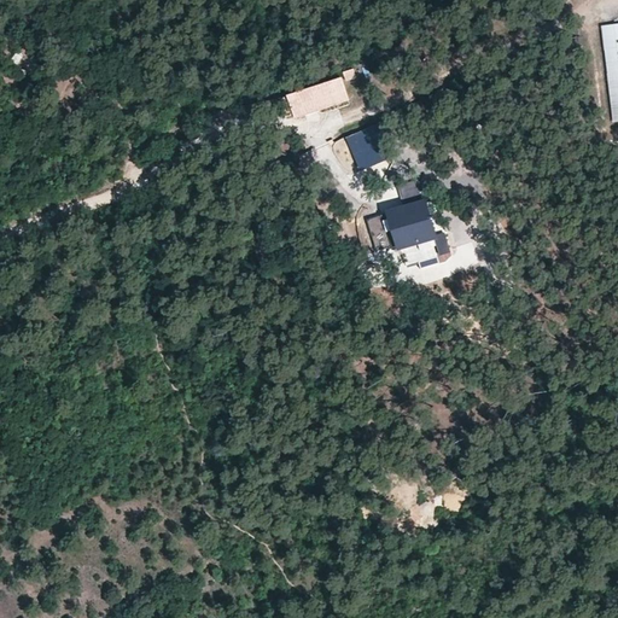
[(617,23),(601,25),(613,120),(617,118),(617,23)]
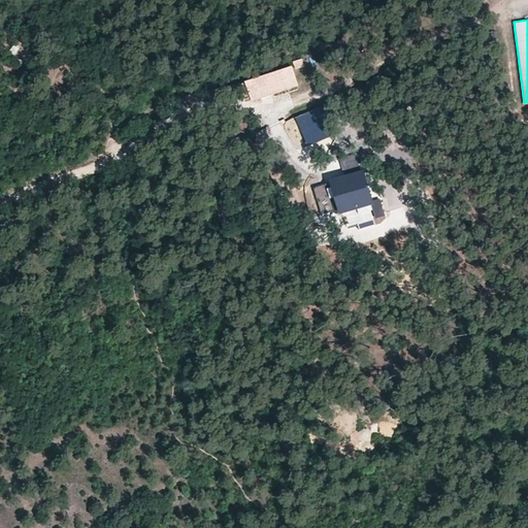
[(302,58),(294,61),(296,69),(305,66),(302,58)]
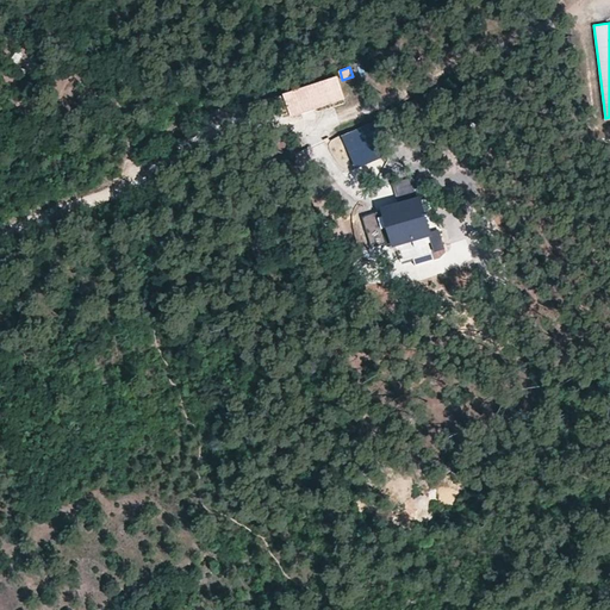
[(337,78),(284,94),(291,117),(344,100),(337,78)]
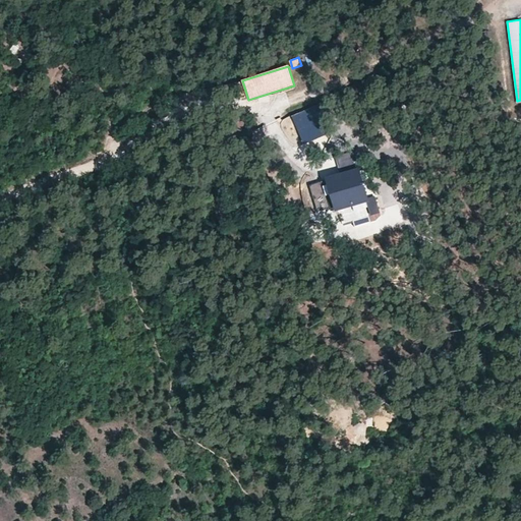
[(315,106),(292,115),(302,142),(327,133),(315,106)]
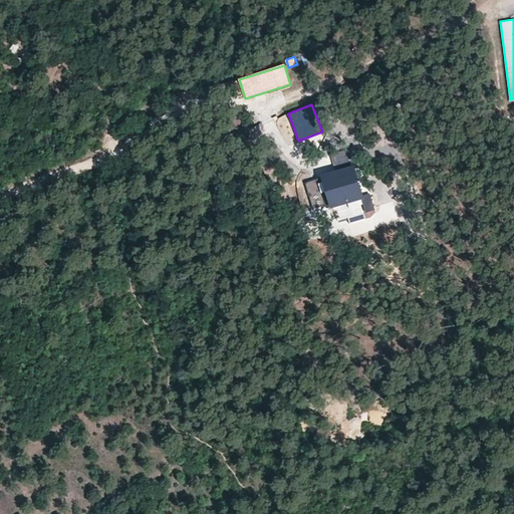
[(315,183),(305,186),(312,211),(323,207),(325,210),(347,203),(338,176),(330,178),(329,175),(314,180),(315,183)]
